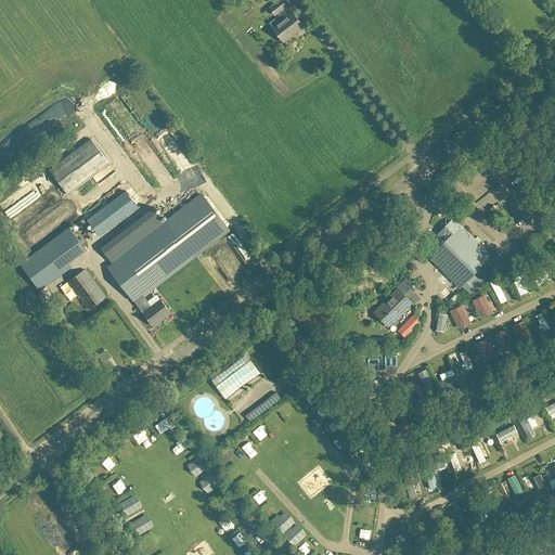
[(270,24),(273,28),(284,42),(305,27),(294,13),(289,16),(284,9),(287,7),(282,0),(281,0),(270,8),(275,15),(278,14),(283,22),(279,24),(275,20),(270,24)]
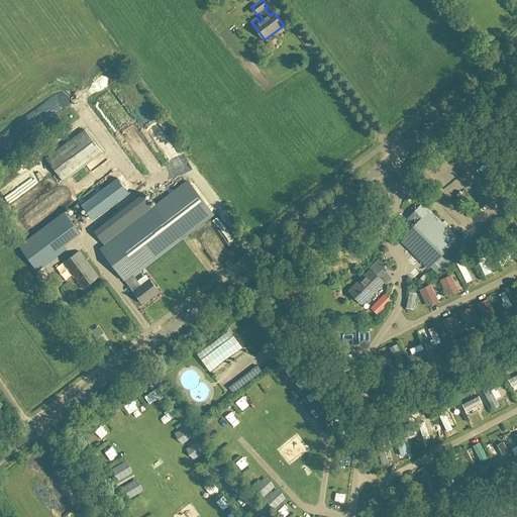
[(85,130),(46,159),(64,182),(102,152),(85,130)]
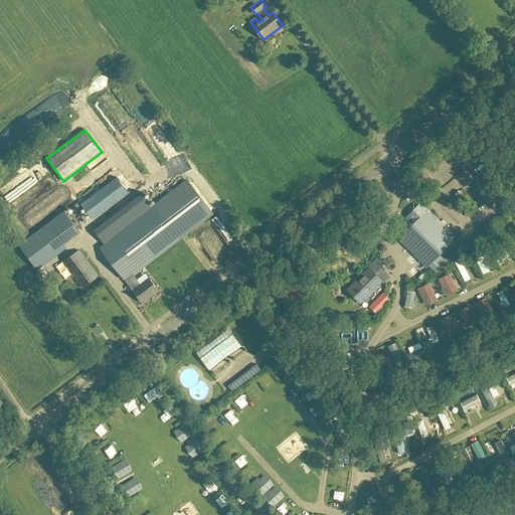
[(156,143),(167,135),(164,130),(153,138),(156,143)]
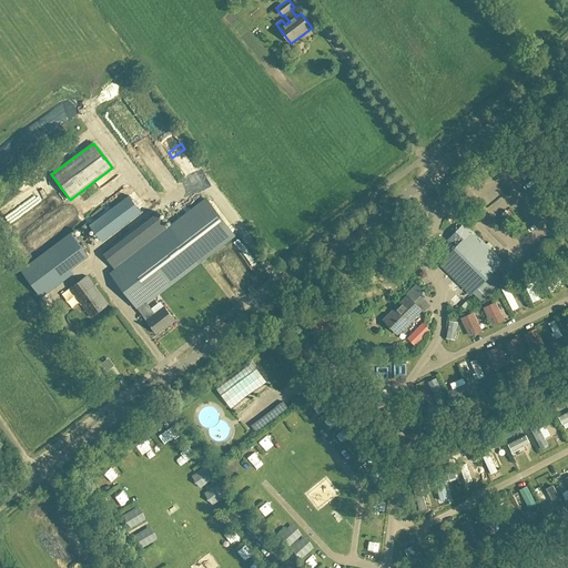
[(158,179),(170,169),(153,149),(141,159),(158,179)]
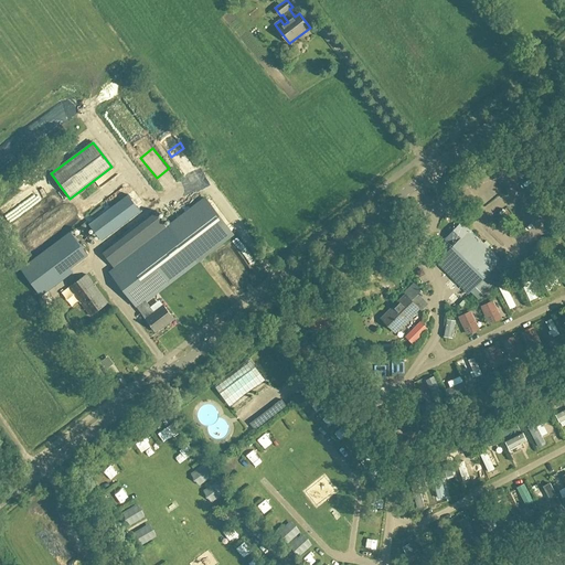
[(496,162),(501,171),(509,167),(503,158),(496,162)]
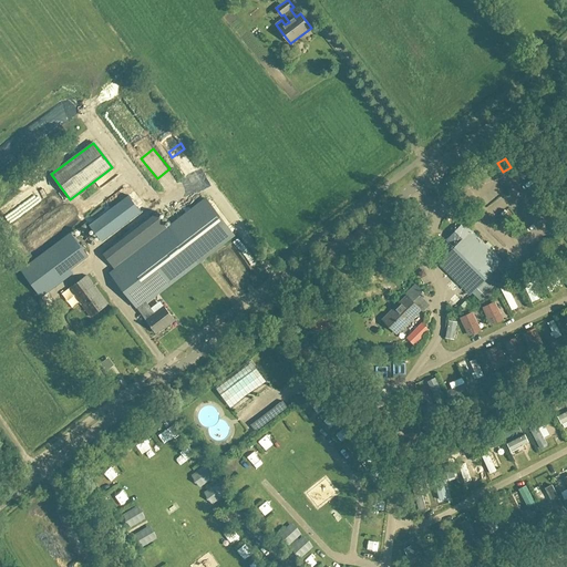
[(187,163),(188,169),(185,171),(186,177),(198,175),(195,162),(187,163)]
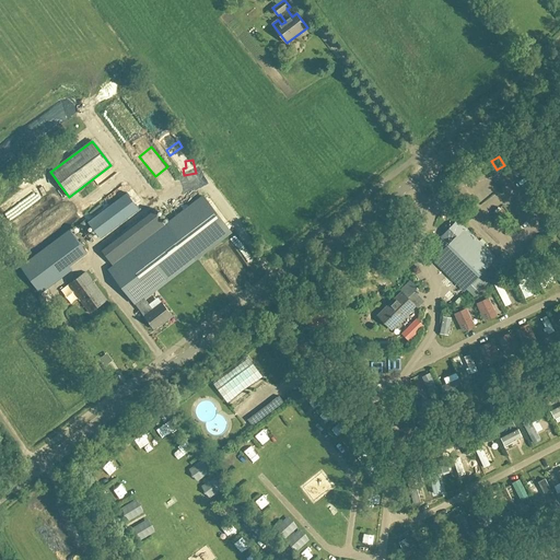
[(95,195),(91,189),(85,193),(82,188),(80,190),(88,200),(95,195)]
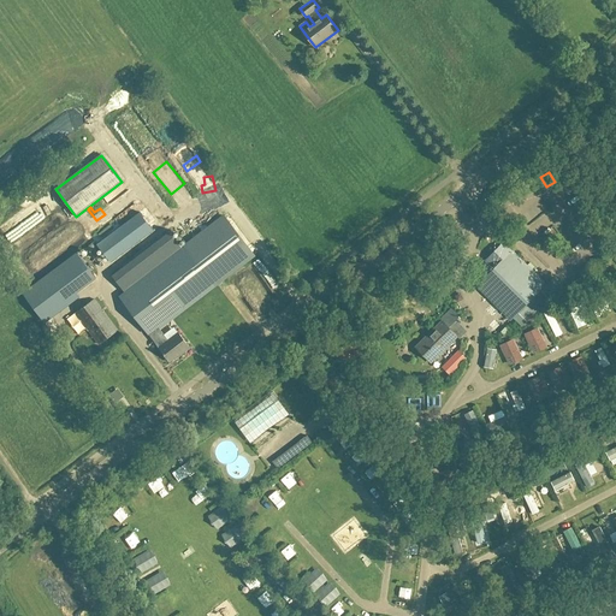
[(96,244),(111,264),(153,231),(140,212),(96,244)]
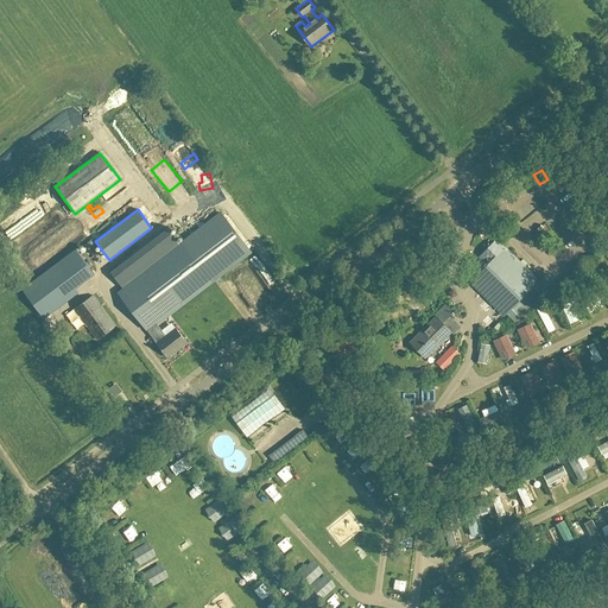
[(536,220),(531,213),(519,219),(524,227),(536,220)]
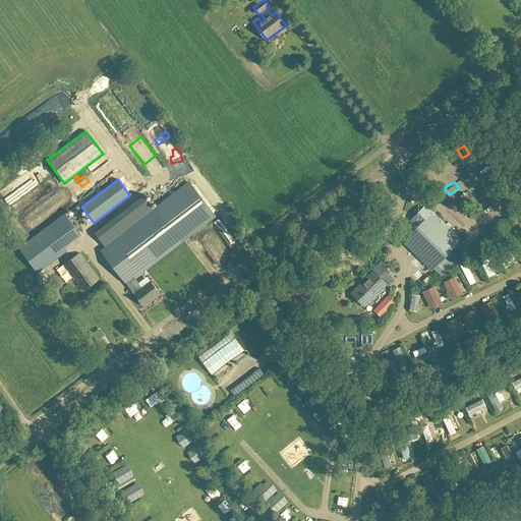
[(190,183),(157,209),(103,250),(127,282),(126,283),(134,294),(143,306),(160,293),(152,282),(142,288),(133,277),(181,240),(182,240),(215,216),(190,183)]
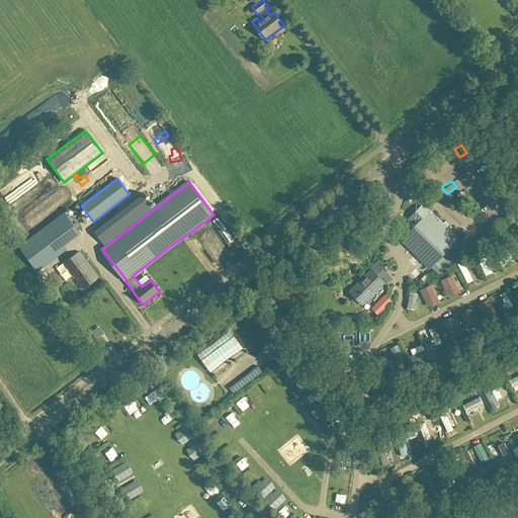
[(104,246),(153,208),(143,195),(94,233),(104,246)]
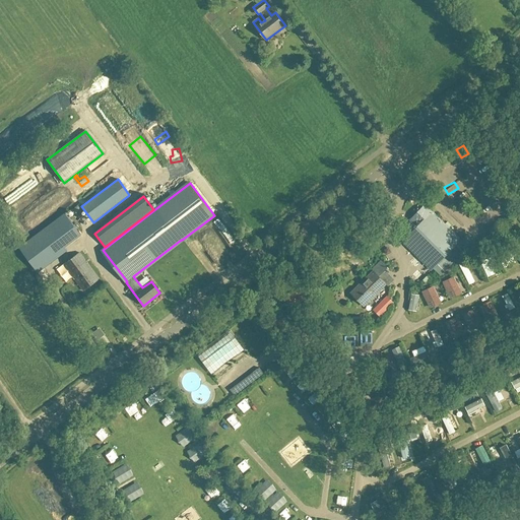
[(519,211),(515,205),(504,213),(510,220),(519,212),(519,211)]
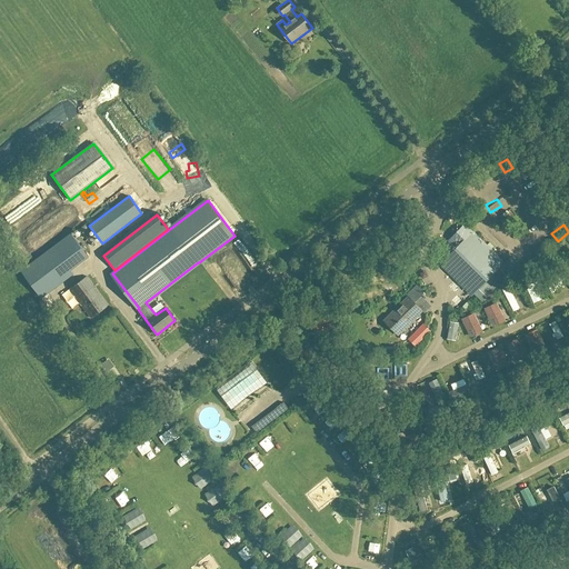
[(472,231),(447,258),(470,281),(463,287),(471,296),(473,293),(480,287),(485,291),(482,293),(481,295),(481,296),(485,299),(486,300),(508,278),(499,268),(503,263),(472,231)]
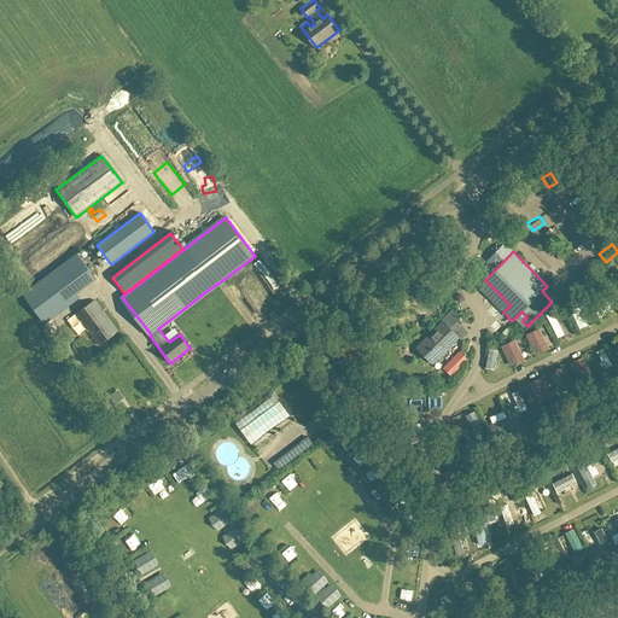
[(95,279),(77,254),(23,295),(42,320),(95,279)]
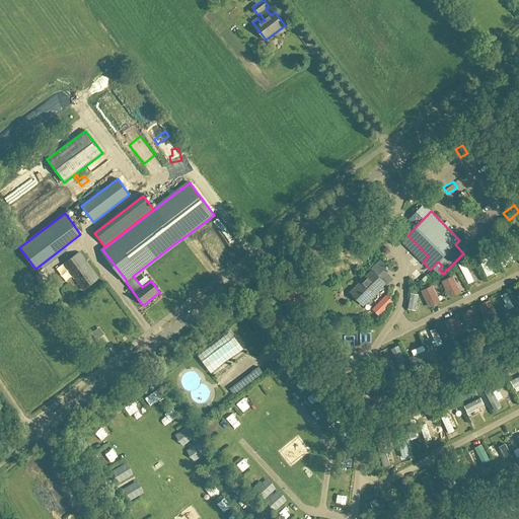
[(478,247),(491,238),(488,233),(474,242),(478,247)]
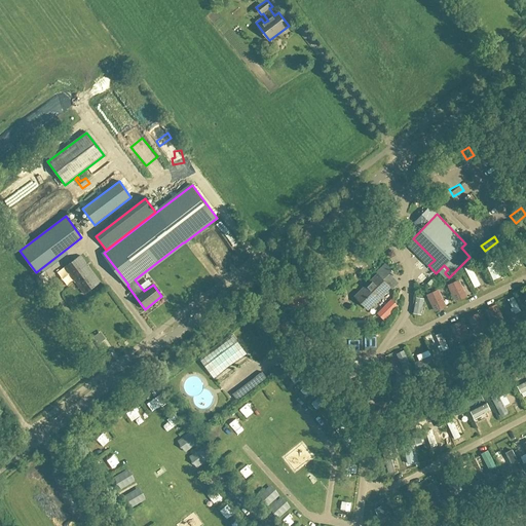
[(194,250),(197,260),(209,256),(204,246),(194,250)]
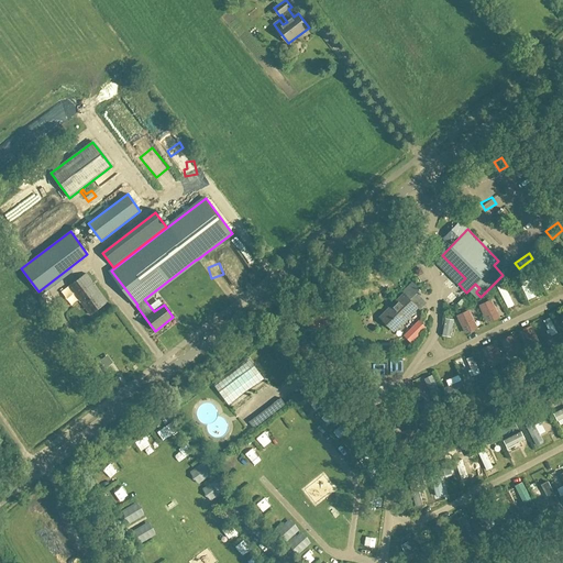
[(86,274),(68,287),(90,316),(107,302),(86,274)]
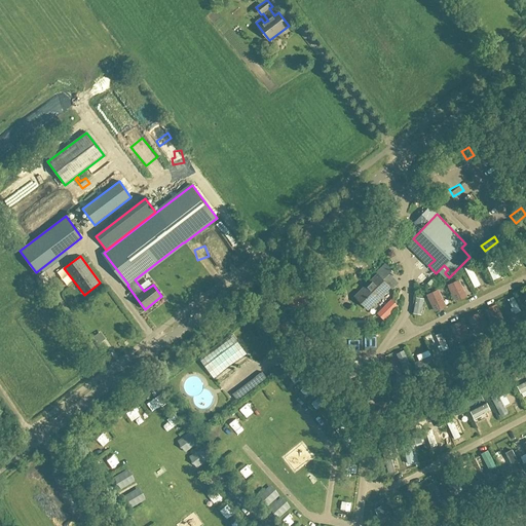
[(378,274),(355,297),(368,309),(390,288),(390,289),(397,283),(388,274),(391,271),(385,264),(376,273),(378,274)]
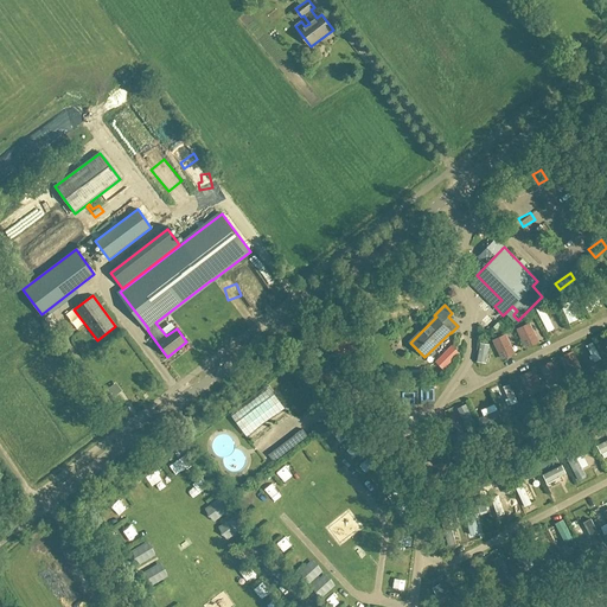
[(547,308),(540,311),(551,336),(558,333),(547,308)]
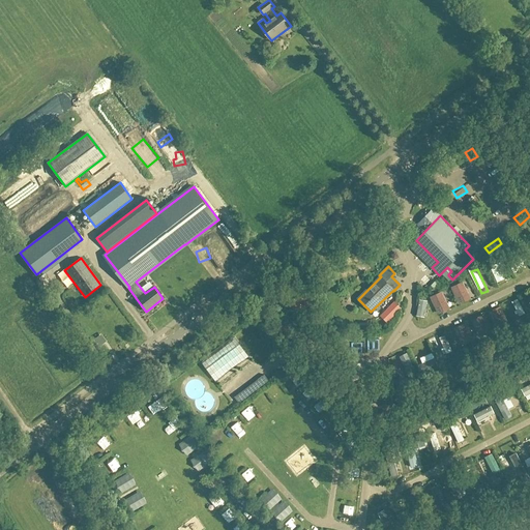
[(462,284),(451,288),(460,305),(470,300),(462,284)]
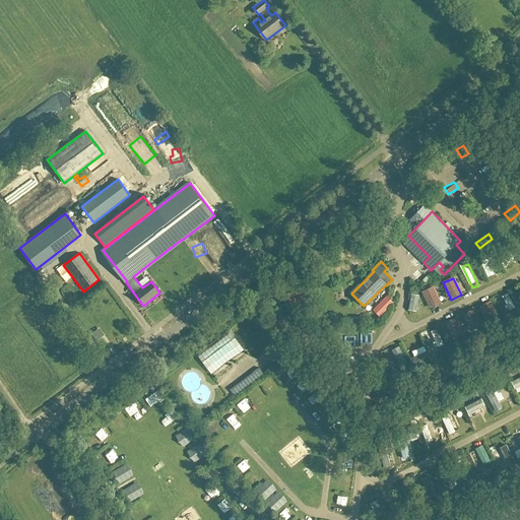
[(433,288),(423,294),(431,310),(441,305),(433,288)]
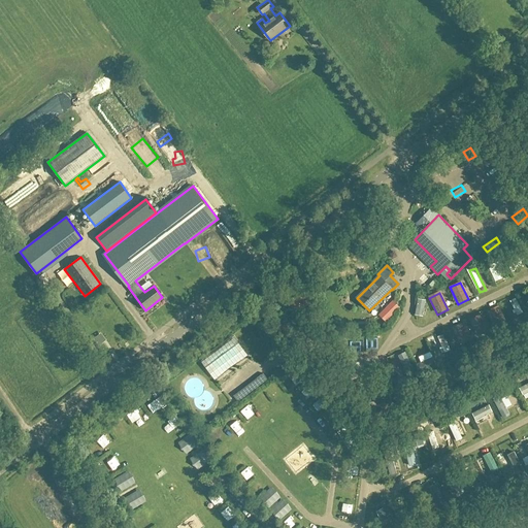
[(392,301),(377,316),(385,322),(399,307),(392,301)]
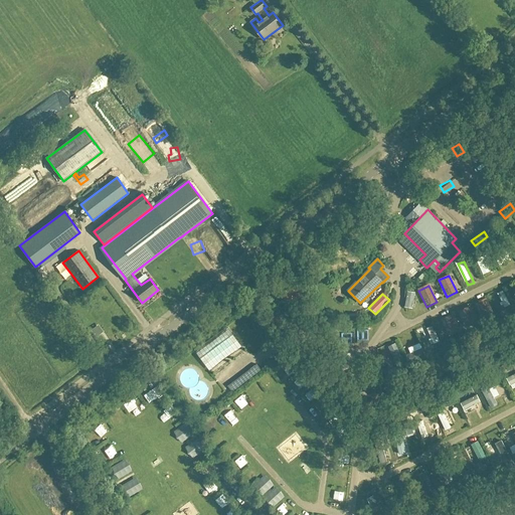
[(486,299),(475,304),(483,320),(493,315),(486,299)]
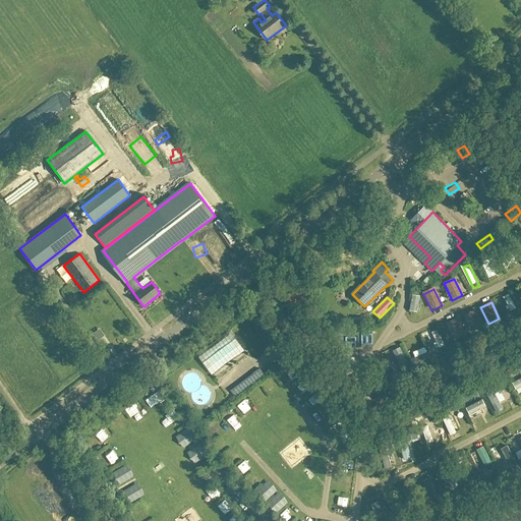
[(474,310),(464,315),(472,332),(482,327),(474,310)]
